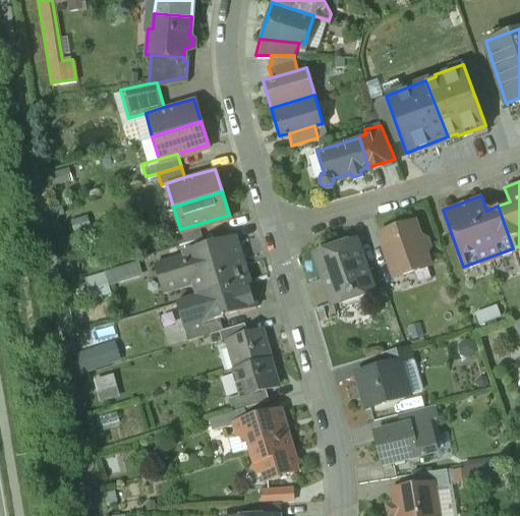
[(413,220),(379,232),(393,275),(428,263),(424,251),(425,251),(428,244),(425,237),(419,233),(418,234),(413,220)]
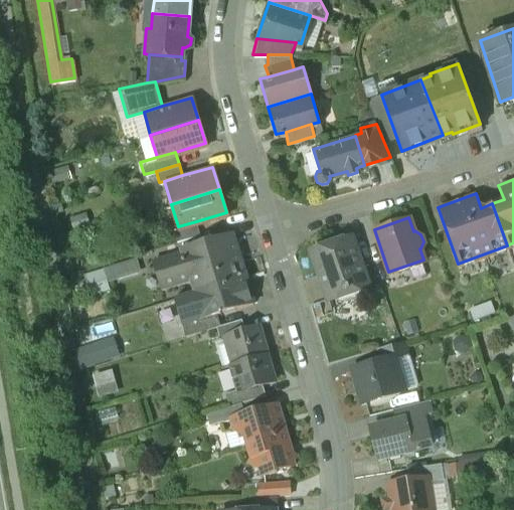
[(196,221),(178,226),(173,229),(176,240),(199,233),(196,221)]
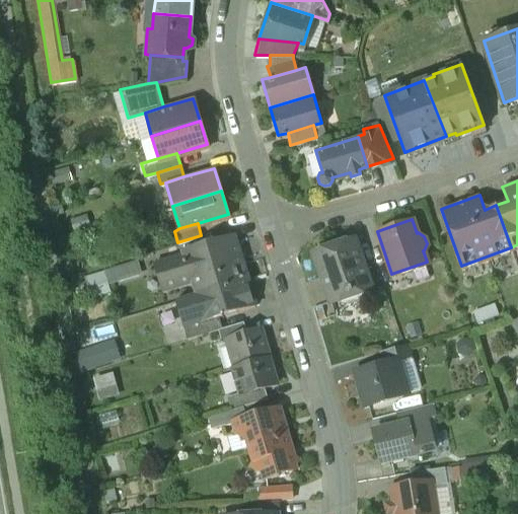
[(234,238),(202,247),(213,286),(246,277),(234,238)]
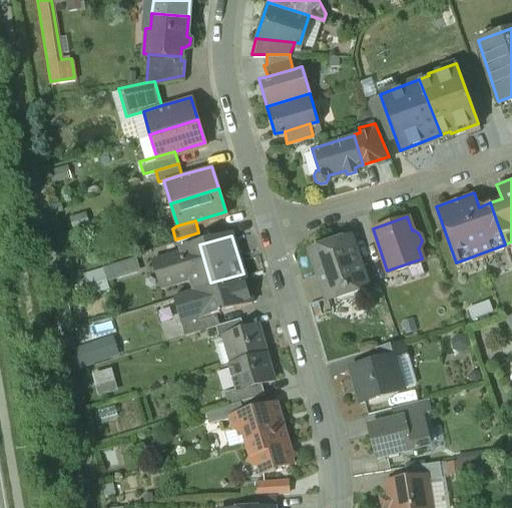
[(350,235),(310,249),(326,296),(348,289),(351,297),(355,295),(360,290),(363,284),(366,283),(350,235)]
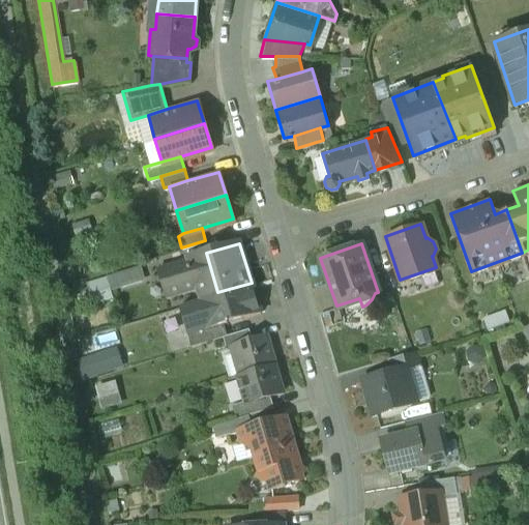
[(206,253),(159,267),(168,294),(197,286),(201,297),(217,292),(206,253)]
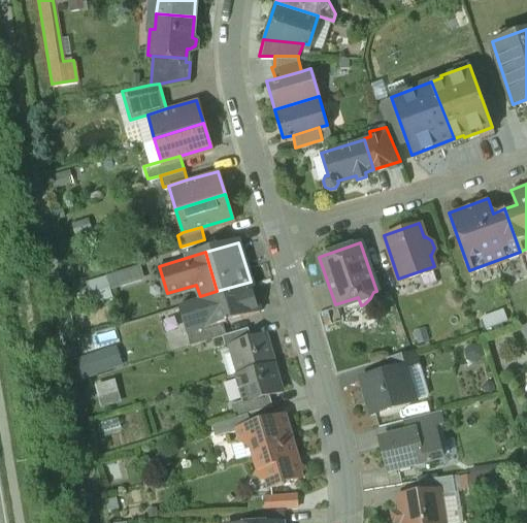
[(106,279),(92,283),(97,298),(110,293),(109,287),(143,275),(139,262),(105,274),(106,279)]
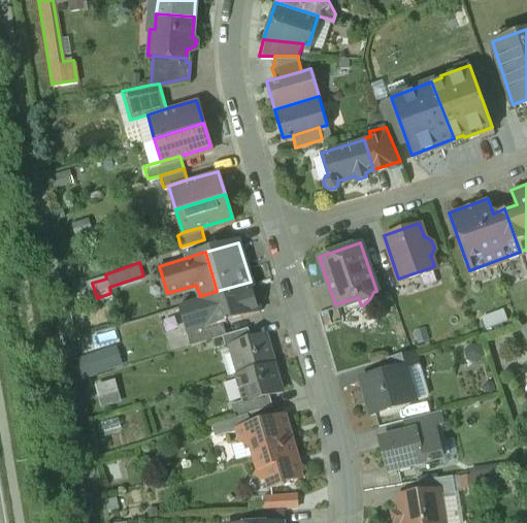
[(217,291),(200,296),(203,307),(198,308),(203,324),(203,326),(222,320),(259,309),(251,282),(217,291)]
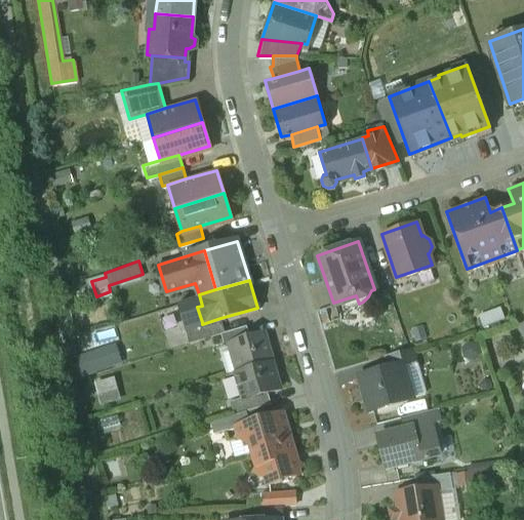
[(225,330),(220,318),(202,324),(202,322),(185,327),(189,341),(219,331),(225,330)]
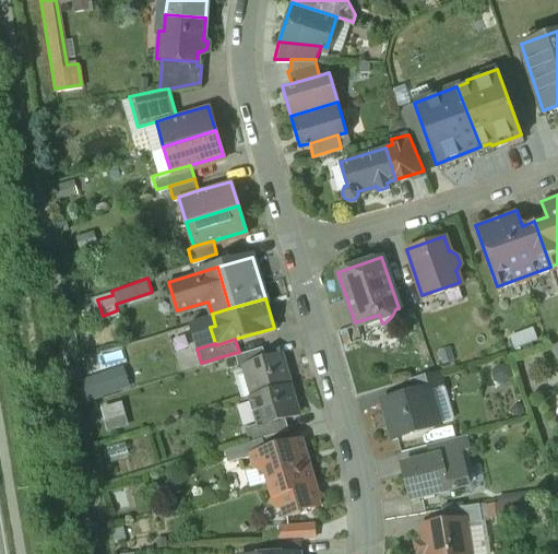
[(238,367),(246,365),(246,363),(265,357),(262,344),(239,352),(234,353),(238,367)]
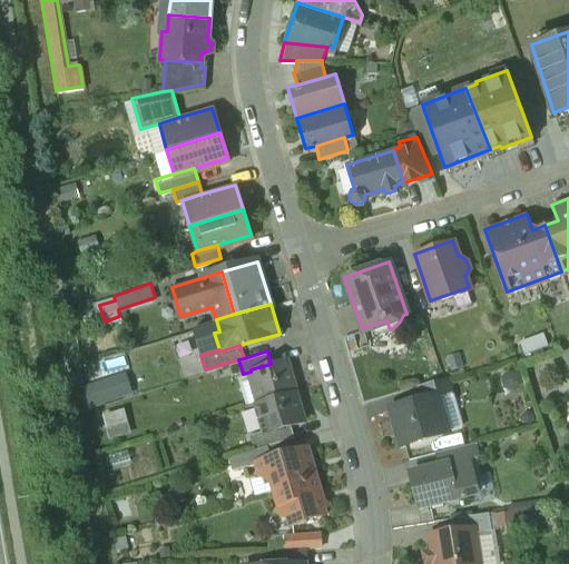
[(271,364),(251,369),(251,372),(260,399),(294,389),(285,359),(271,364)]
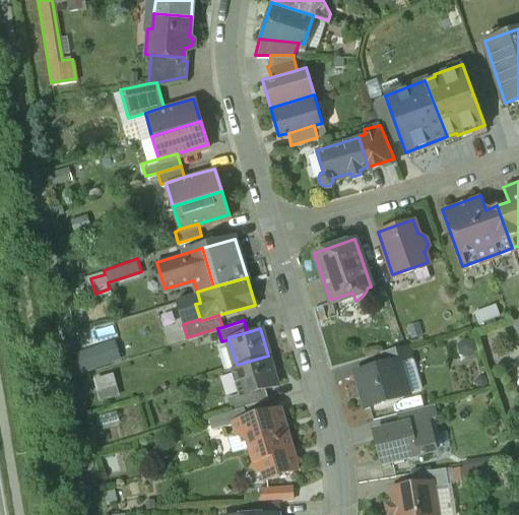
[(114,338),(83,348),(89,366),(120,357),(114,338)]
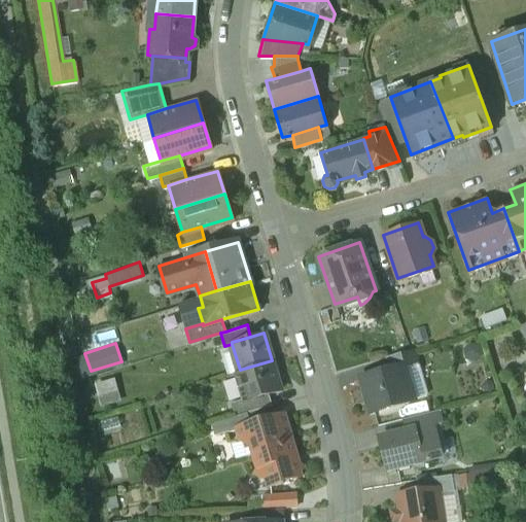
[(386,355),(389,368),(399,364),(399,366),(416,361),(413,347),(386,355)]
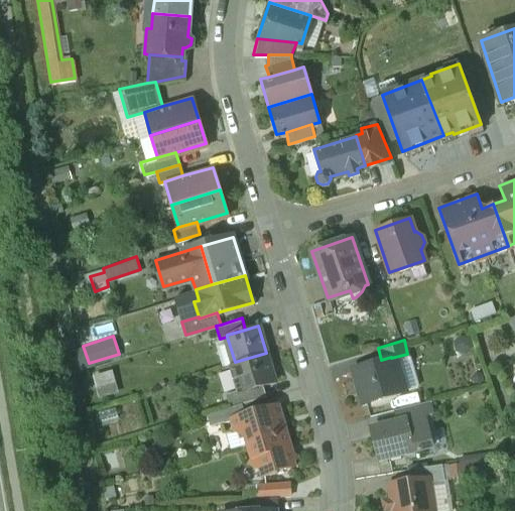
[(235,362),(230,364),(237,389),(238,391),(262,383),(274,380),(266,353),(235,362)]
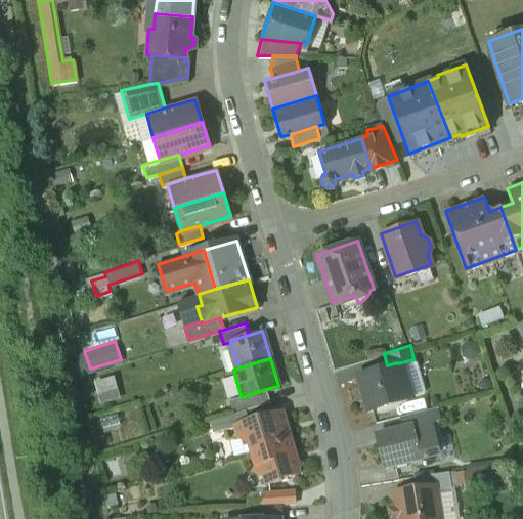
[(387,365),(357,374),(367,407),(407,396),(397,363),(397,362),(387,365)]
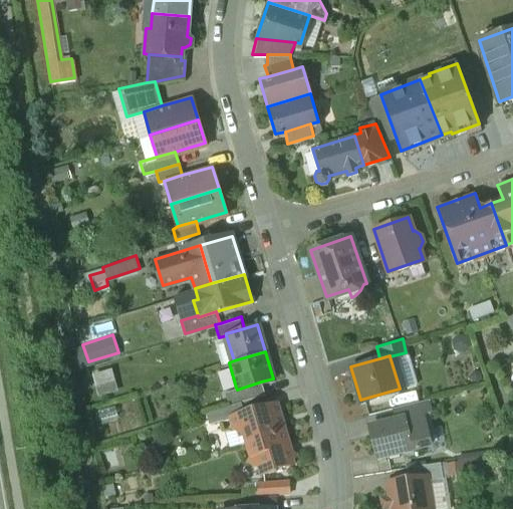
[(112,364),(91,369),(97,392),(118,387),(112,364)]
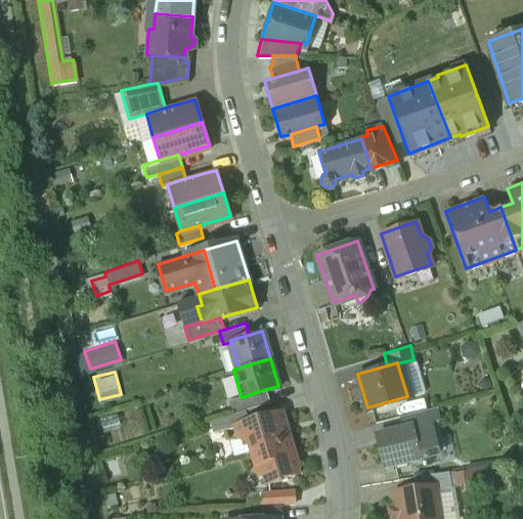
[(242,397),(241,395),(229,398),(233,412),(269,401),(266,389),(242,397)]
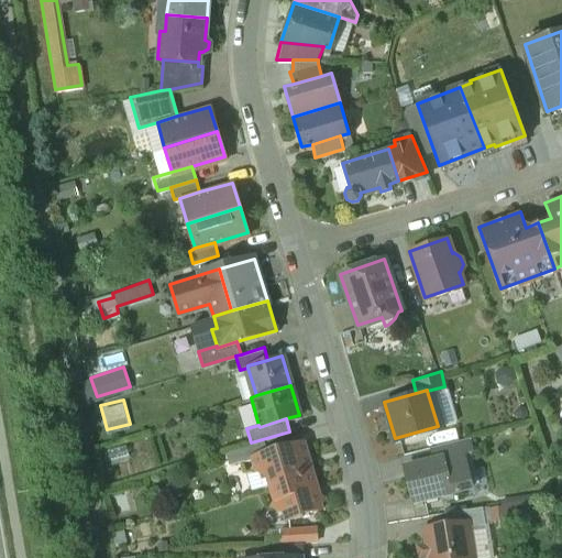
[(433,445),(437,458),(461,451),(462,452),(472,450),(469,436),(433,445)]
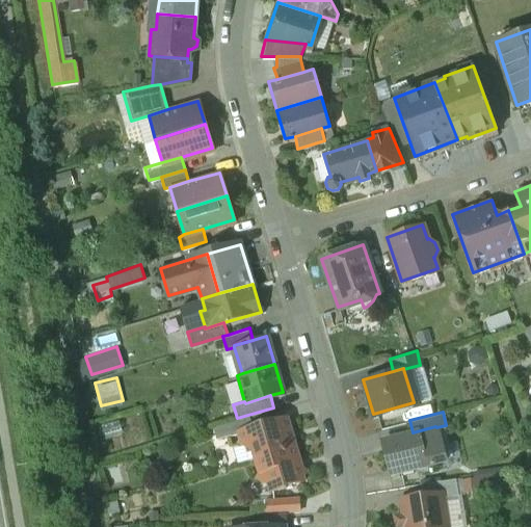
[(286,417),(238,431),(240,439),(239,441),(251,448),(255,456),(294,445),(286,417)]
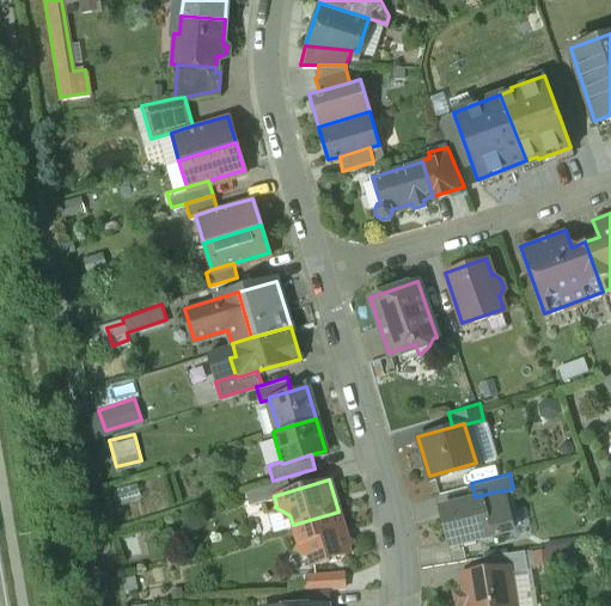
[(475,497),(440,506),(444,525),(453,522),(458,540),(511,527),(502,491),(501,490),(475,497)]
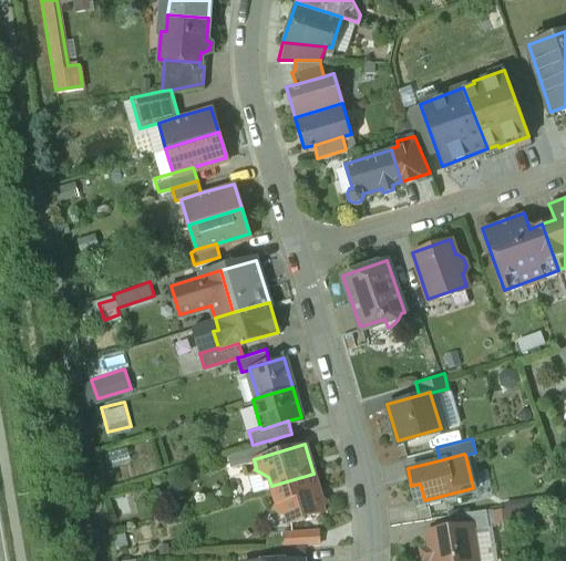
[(314,474),(271,486),(276,502),(274,507),(286,513),(288,521),(305,517),(304,515),(322,509),(321,505),(325,499),(319,496),(318,492),(315,494),(312,486),(317,485),(314,474)]
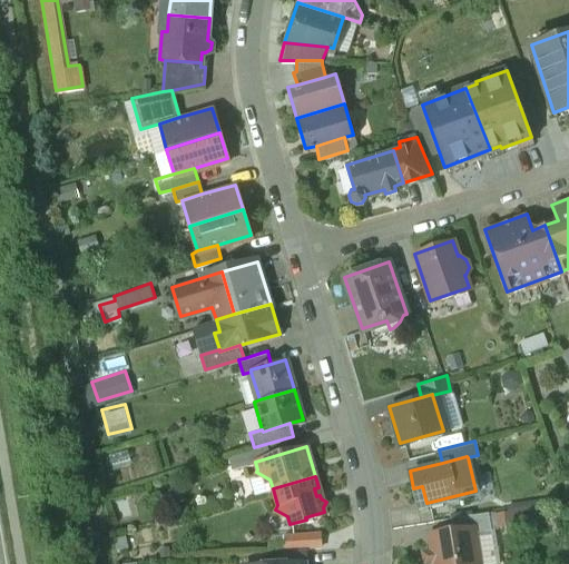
[(449,516),(451,530),(473,526),(474,531),(491,527),(488,511),(449,516)]
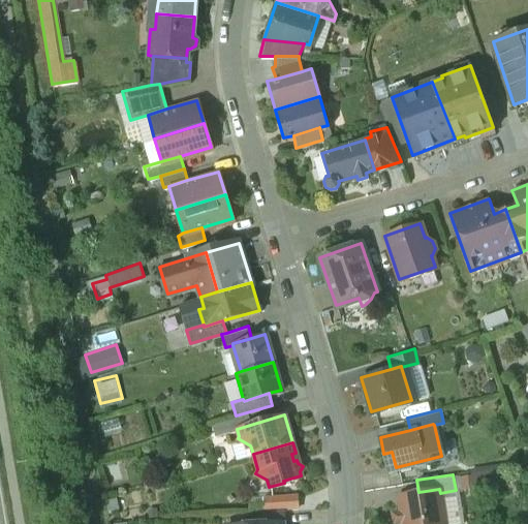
[(418,492),(397,495),(401,523),(444,523),(440,493),(439,489),(418,492)]
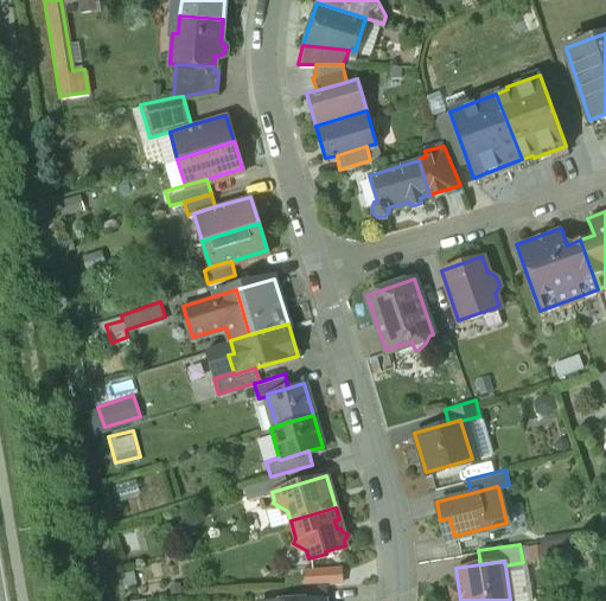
[(339,567),(303,569),(304,583),(340,581),(339,567)]
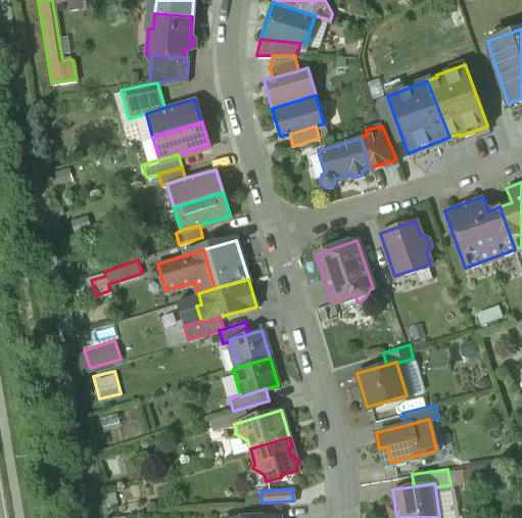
[(275,516),(275,517),(281,517),(281,503),(255,505),(255,517),(275,516)]
